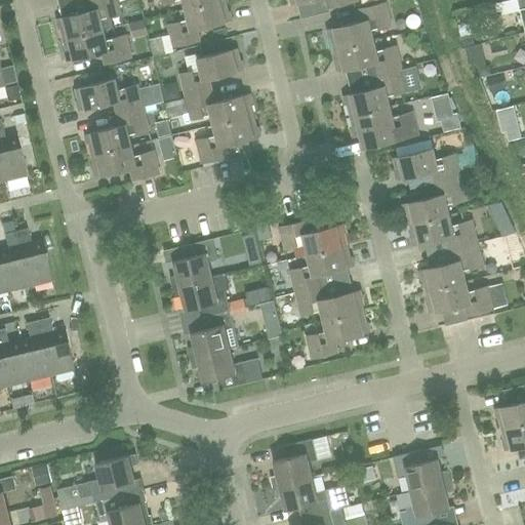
[(117,0),(89,0),(91,9),(56,17),(58,27),(61,27),(64,39),(104,29),(113,27),(111,16),(121,13),(117,0)]
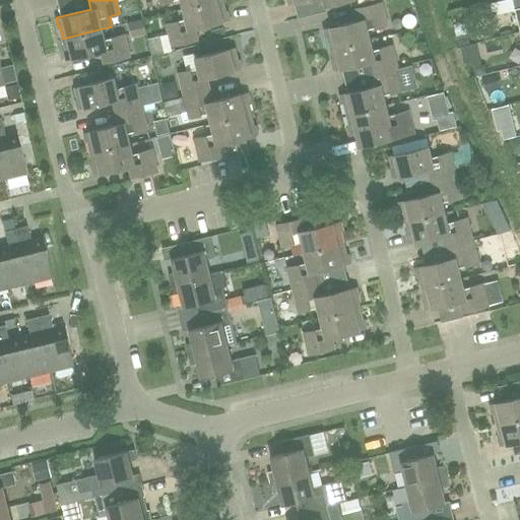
[(160,0),(161,3),(173,0),(181,0),(184,8),(217,0),(160,0)]
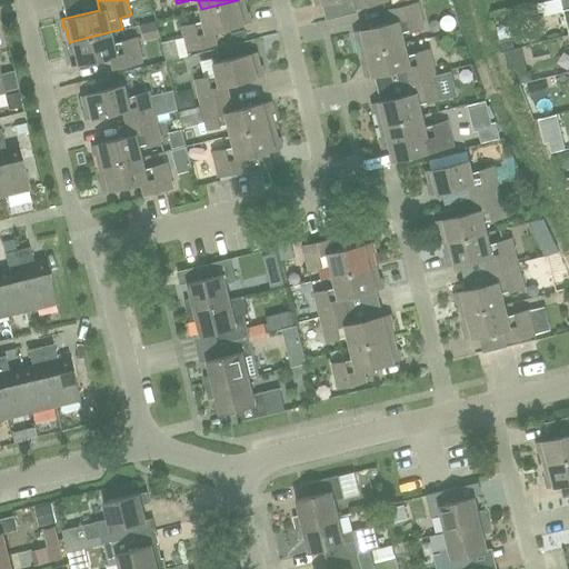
[(243,0),(238,0),(201,9),(203,21),(182,26),(188,50),(217,43),(215,30),(251,21),(249,11),(247,11),(243,0)]
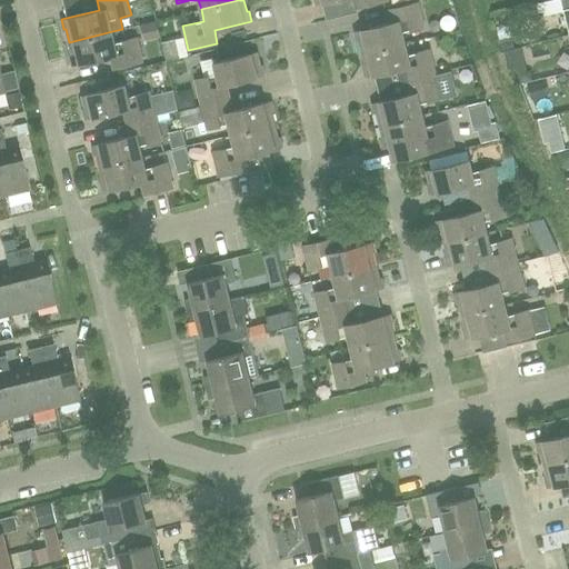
[(362,53),(406,42),(403,32),(425,27),(419,2),(390,9),(392,21),(355,31),(357,41),(359,40),(362,53)]
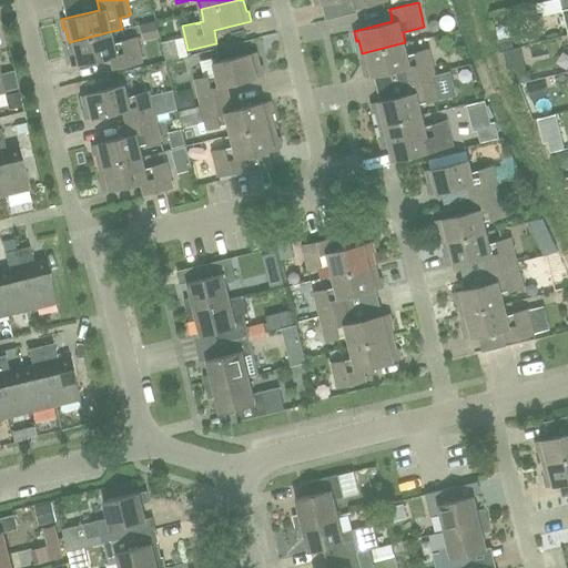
[(495,23),(500,43),(509,73),(513,73),(516,85),(531,81),(529,71),(526,72),(519,46),(513,47),(506,20),(495,23)]
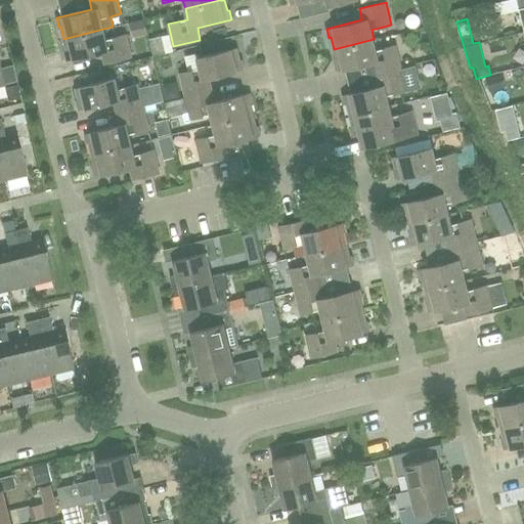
[(103,29),(63,39),(67,50),(63,50),(67,59),(101,51),(104,63),(131,56),(126,34),(106,39),(103,29)]
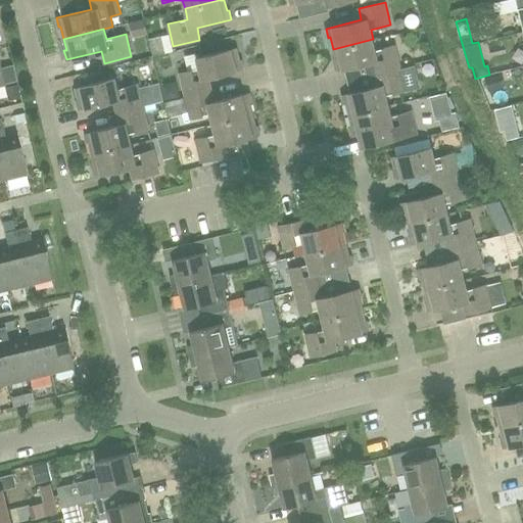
[(376,49),(373,39),(333,49),(336,61),(334,61),(336,70),(371,62),(374,74),(400,67),(395,45),(376,49)]
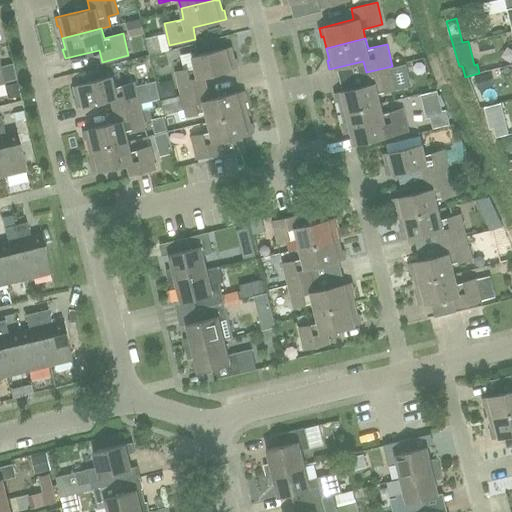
[(185,69),(176,72),(181,93),(207,87),(204,76),(238,67),(236,58),(234,59),(231,46),(193,56),(192,52),(181,55),(185,69)]
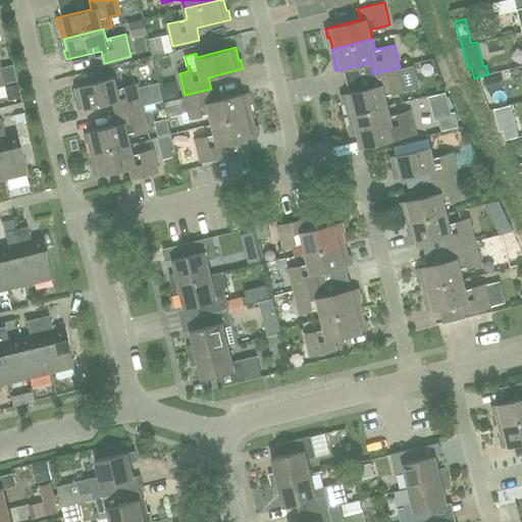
[(400,67),(373,73),(376,85),(341,94),(343,103),(346,103),(349,114),(388,105),(386,95),(406,90),(400,67)]
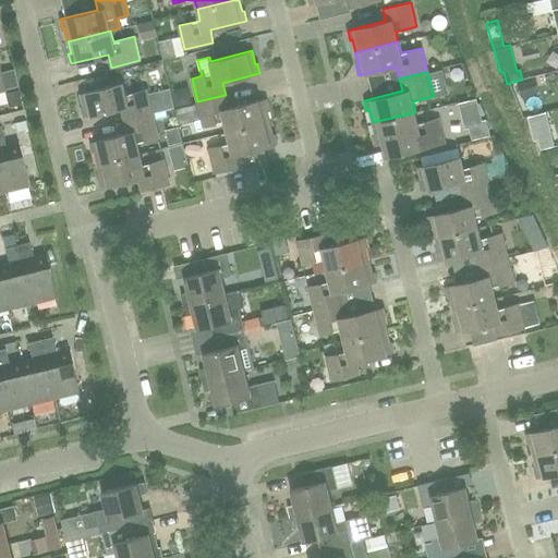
[(121,108),(124,120),(153,112),(147,89),(125,94),(123,83),(81,93),(84,106),(81,107),(84,117),(121,108)]
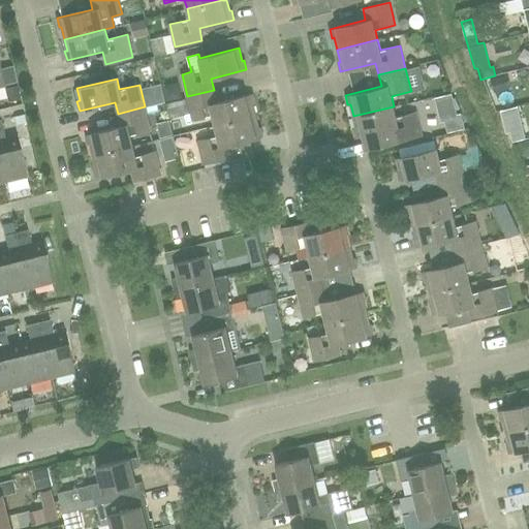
[(213,115),(215,125),(255,115),(252,103),(255,103),(252,93),(217,102),(214,90),(187,96),(193,120),(213,115)]
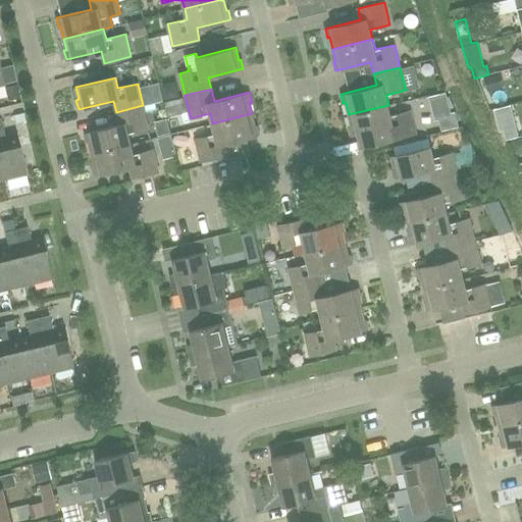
[(143,105),(116,112),(119,124),(84,133),(87,142),(89,142),(92,153),(131,143),(128,134),(149,128),(143,105)]
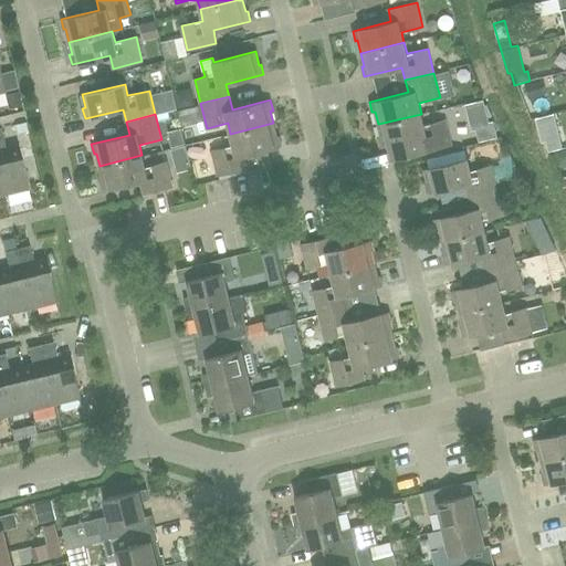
[(423,125),(421,114),(378,124),(380,137),(378,137),(381,147),(389,146),(391,158),(451,144),(446,119),(423,125)]
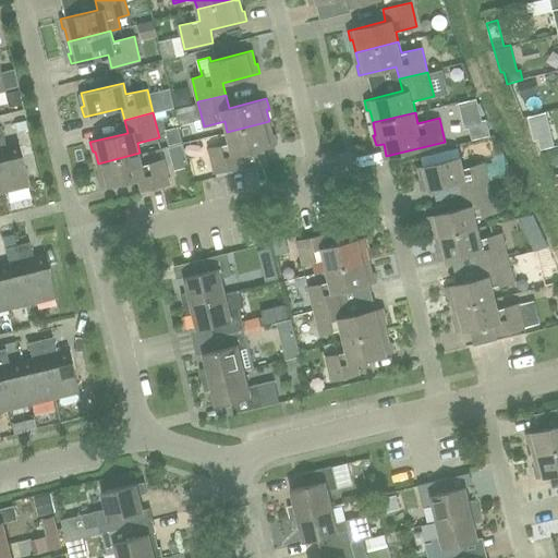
[(269,121),(227,132),(230,143),(209,148),(215,172),(216,172),(217,177),(244,170),(240,153),(277,144),(275,133),(273,134),(269,121)]
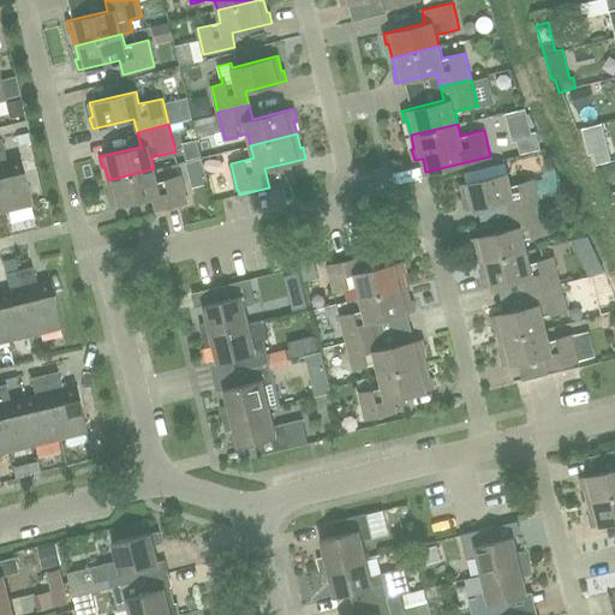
[(0,139),(0,191),(5,210),(31,204),(21,159),(6,162),(1,141),(0,139)]
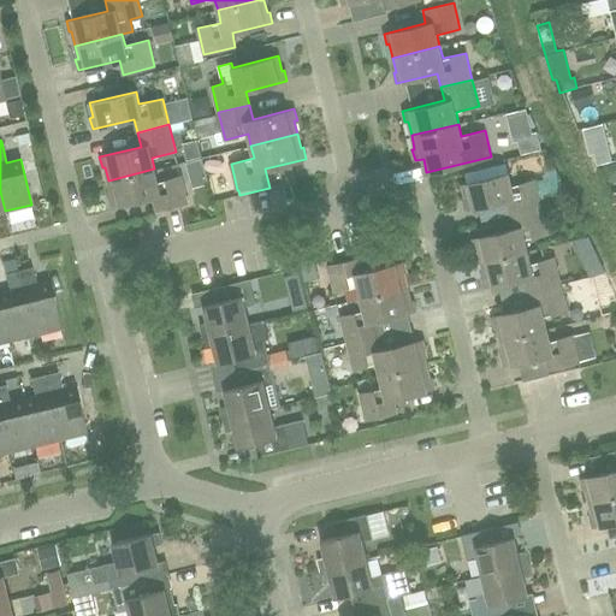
[(610,150),(596,154),(598,166),(612,163),(610,150)]
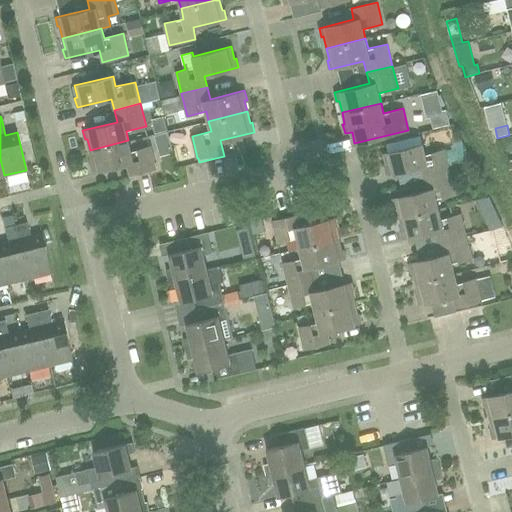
[(386,144),(388,153),(383,154),(386,165),(385,165),(387,175),(421,166),(424,178),(450,172),(473,165),(468,156),(447,161),(444,149),(425,154),(422,144),(421,135),(386,144)]
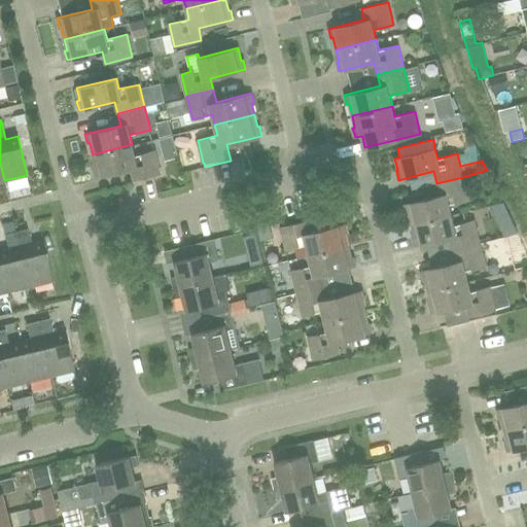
[(135,155),(132,144),(93,154),(95,166),(93,167),(95,176),(131,167),(134,180),(161,173),(155,150),(135,155)]
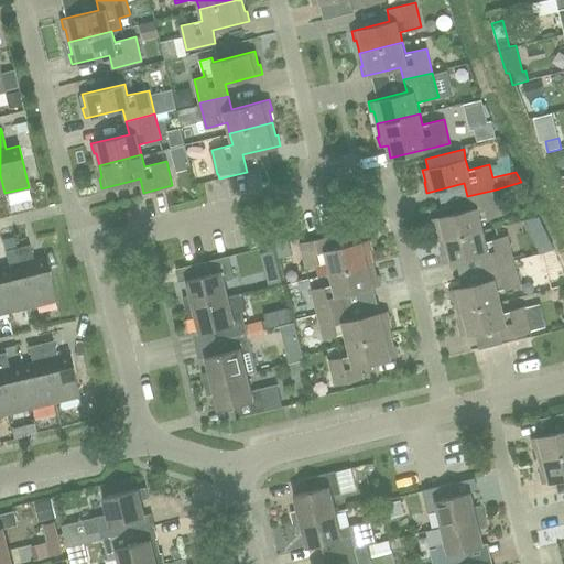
[(435,229),(437,228),(441,241),(483,230),(479,219),(501,214),(496,190),(467,196),(470,209),(433,218),(435,229)]
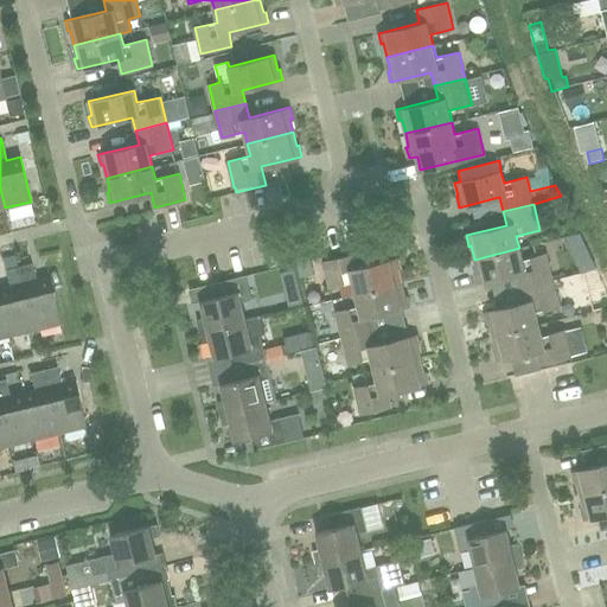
[(522,288),(553,280),(545,254),(522,260),(519,248),(474,260),(477,273),(475,274),(478,285),(518,274),(522,288)]
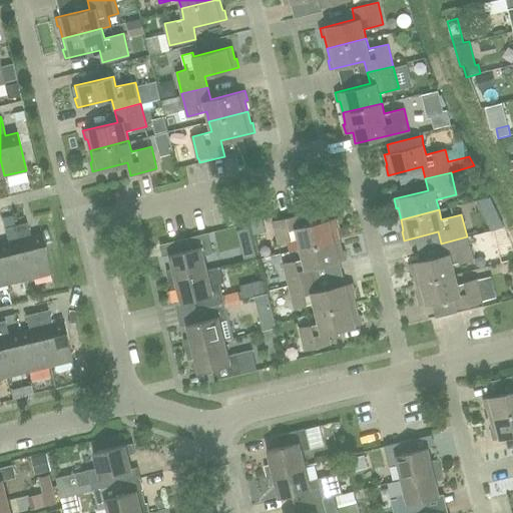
[(298,239),(301,248),(341,239),(338,226),(339,226),(337,217),(303,225),(300,214),(273,221),(279,243),(298,239)]
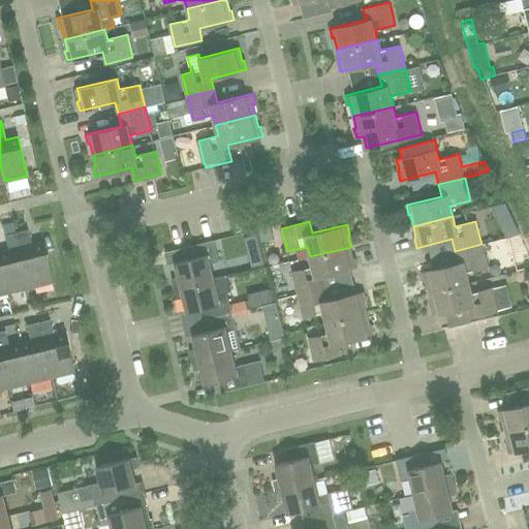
[(17,232),(30,287),(53,281),(43,242),(32,245),(28,229),(17,232)]
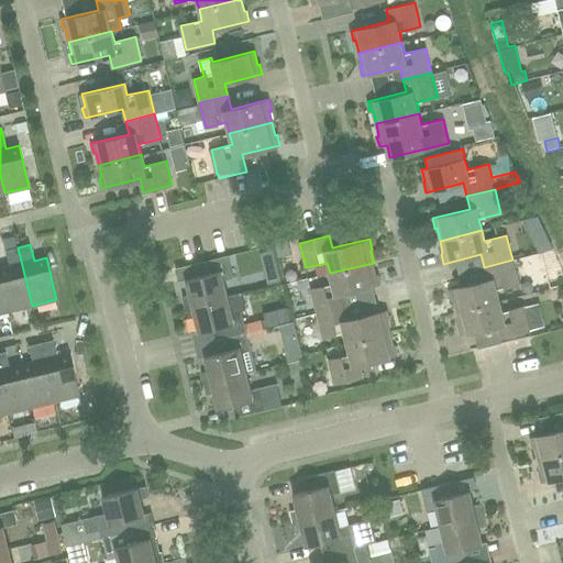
[(32,306),(18,247),(6,251),(9,266),(0,267),(0,280),(8,312),(32,306)]
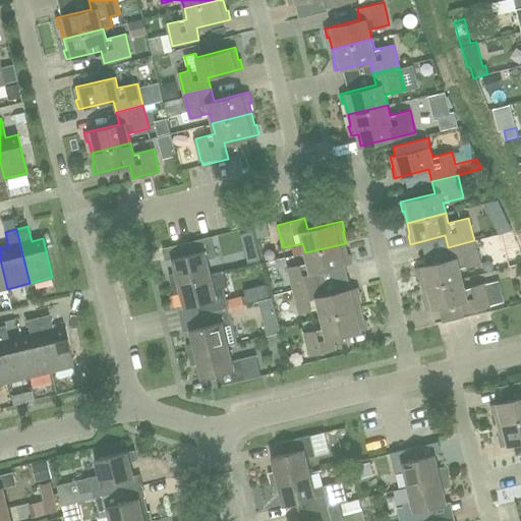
[(173,257),(173,258),(176,273),(169,274),(172,284),(211,274),(208,258),(216,256),(214,247),(211,236),(183,243),(186,254),(173,257)]
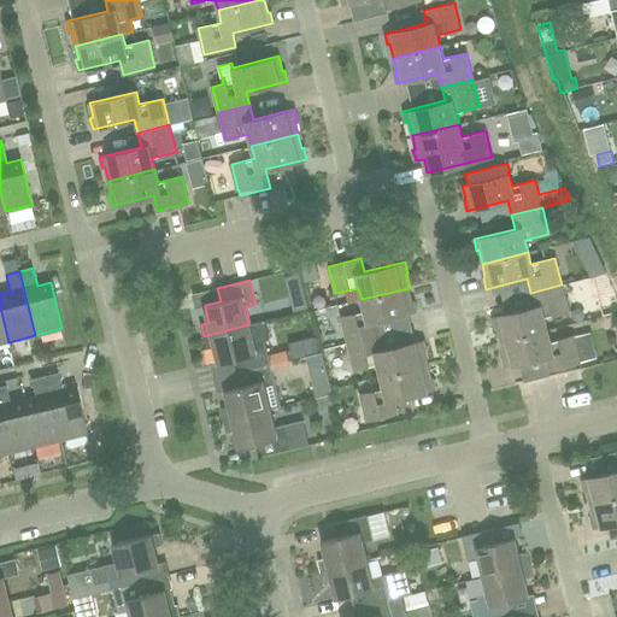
[(562,285),(530,293),(533,306),(492,317),(494,327),(497,327),(500,341),(547,329),(545,317),(568,311),(562,285)]
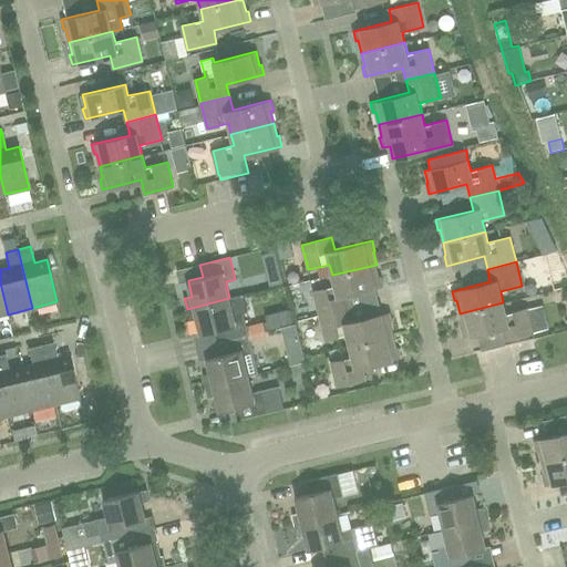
[(377,265),(332,275),(334,287),(312,291),(319,316),(349,309),(346,295),(383,286),(381,276),(379,276),(377,265)]
